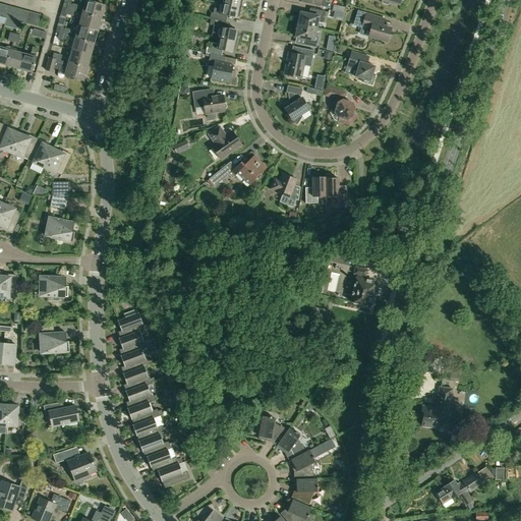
[(64,0),(64,2),(67,3),(66,8),(66,9),(74,11),(76,5),(71,4),(71,0),(64,0)]
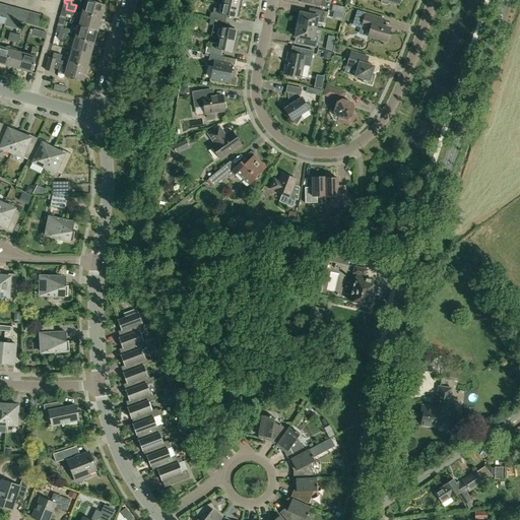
[(85,0),(82,13),(102,18),(105,6),(85,0)]
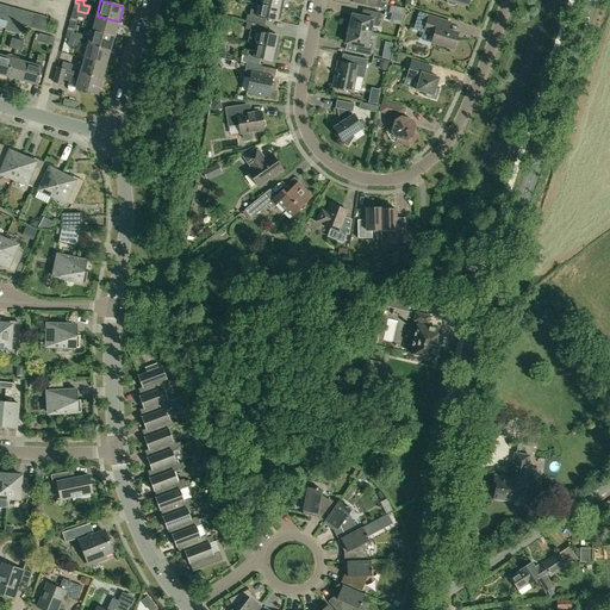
[(354,0),(354,2),(387,10),(388,2),(383,1),(383,0),(354,0)]
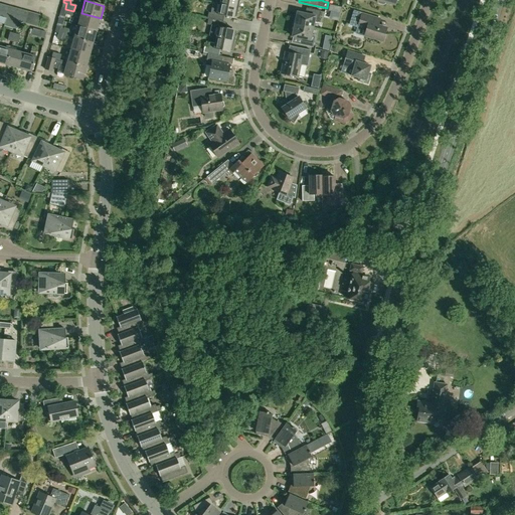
[(239,7),(221,3),(214,2),(211,13),(209,12),(208,18),(209,18),(221,21),(222,15),(234,18),(235,16),(237,17),(239,7)]
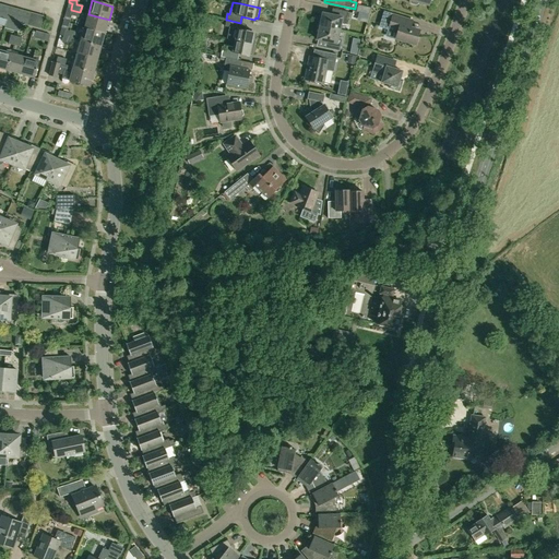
[(6,6),(2,19),(9,20),(12,8),(6,6)]
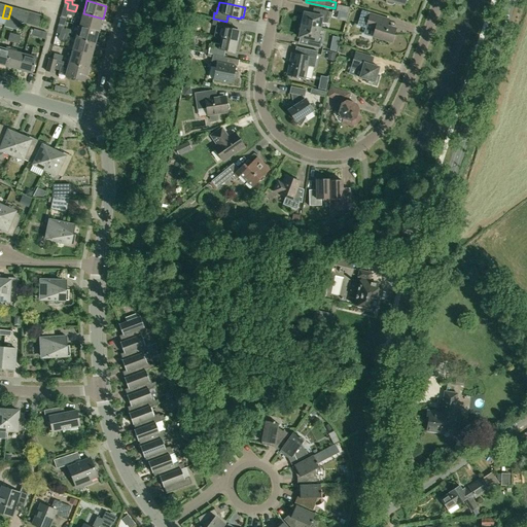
[(11,7),(8,19),(13,21),(18,8),(11,7)]
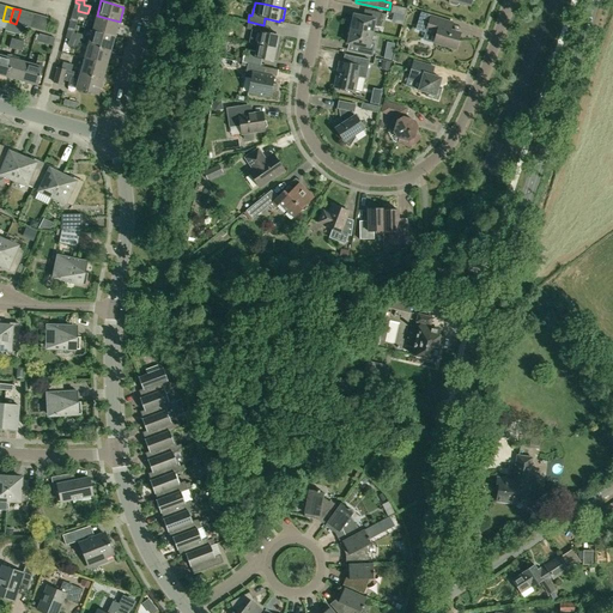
[(20,10),(16,24),(22,25),(23,25),(26,12),(20,10)]
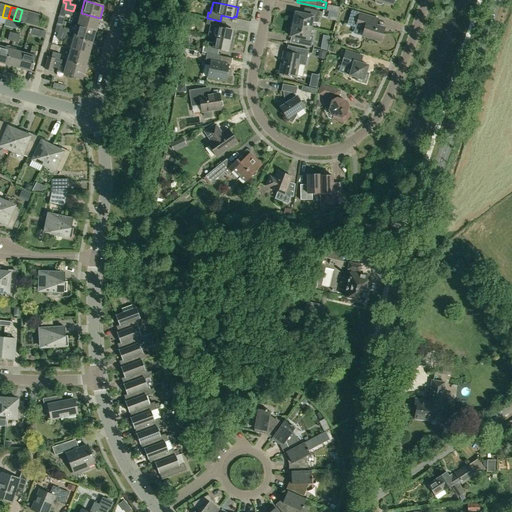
[(306,14),(296,12),(294,24),(312,28),(313,21),(317,22),(320,11),(308,8),(306,14)]
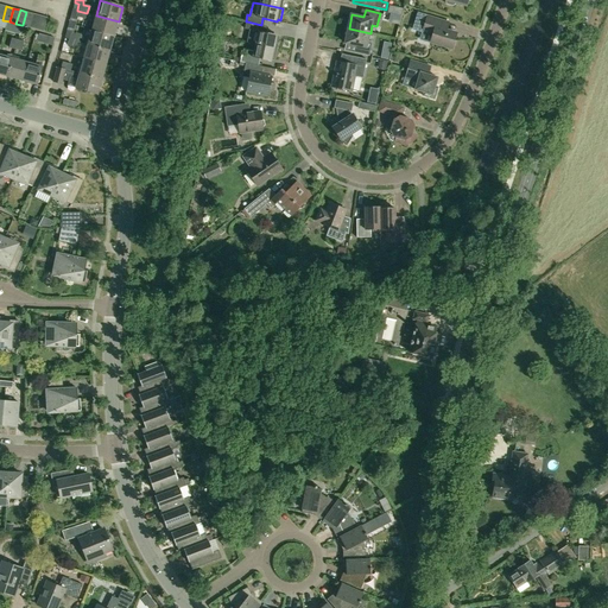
[(26,12),(23,25),(30,27),(33,13),(26,12)]
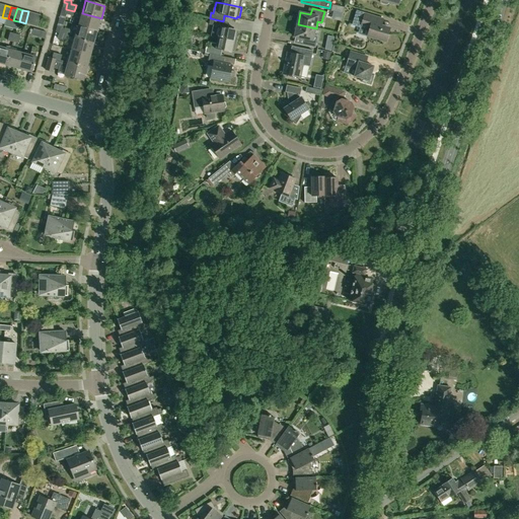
[(28,11),(25,23),(31,25),(34,13),(28,11)]
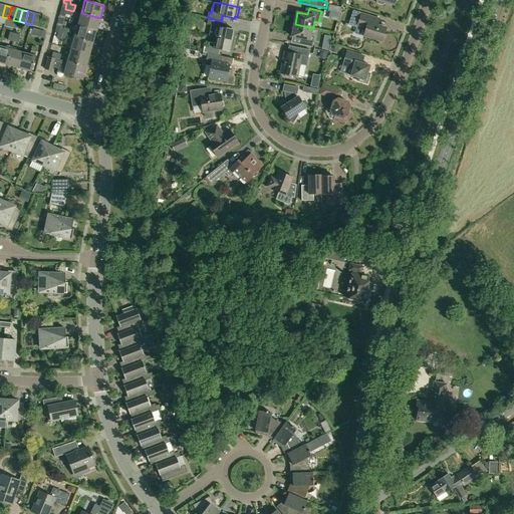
[(34,13),(31,25),(37,26),(40,15),(34,13)]
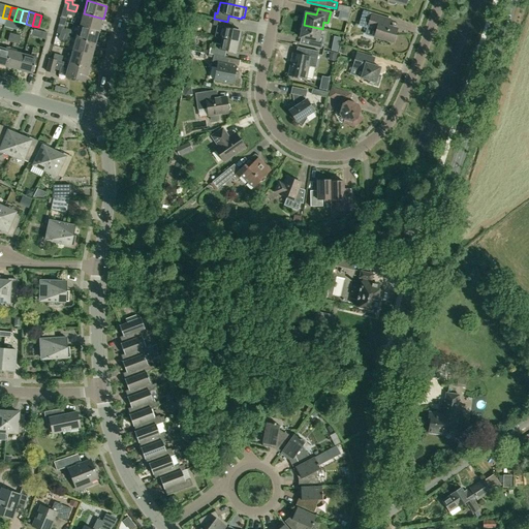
[(84,13),(80,26),(99,31),(103,19),(84,13)]
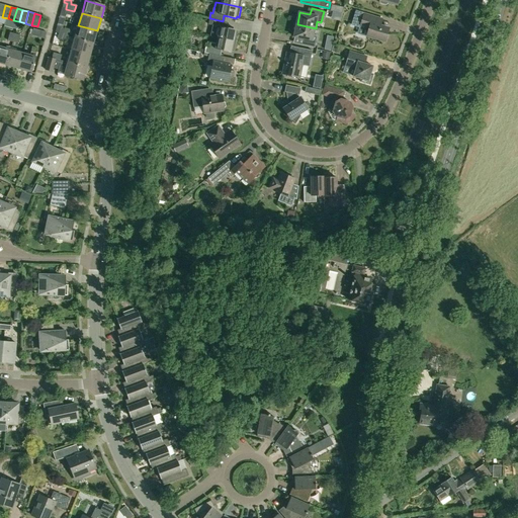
[(385,41),(390,28),(376,24),(378,17),(365,13),(360,27),(369,30),(367,36),(385,41)]
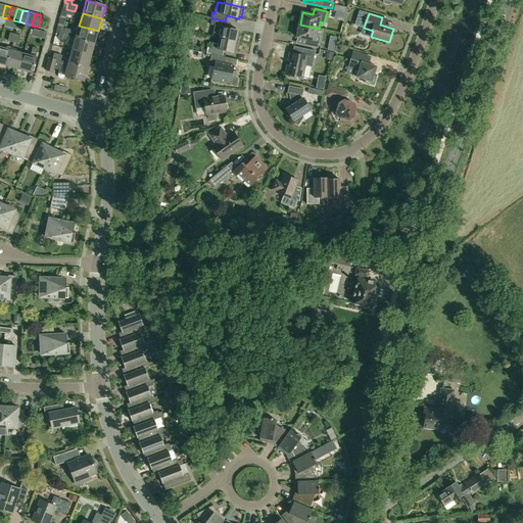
[(222,33),(221,38),(239,42),(241,33),(238,32),(239,31),(226,28),(227,21),(225,21),(212,18),(211,25),(218,26),(217,31),(222,33)]
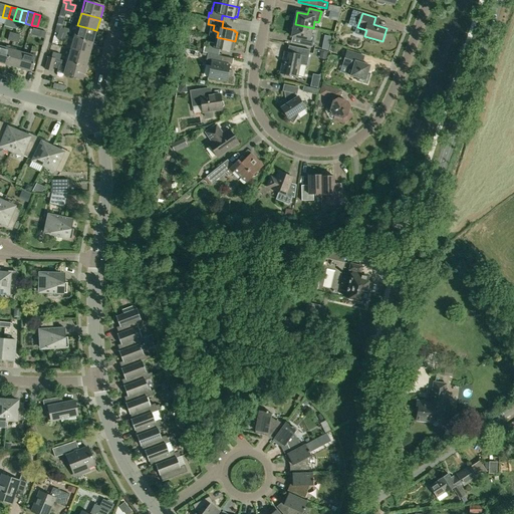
[(301,45),(313,47),(315,35),(312,35),(313,28),(295,24),(292,36),(302,38),(301,45)]
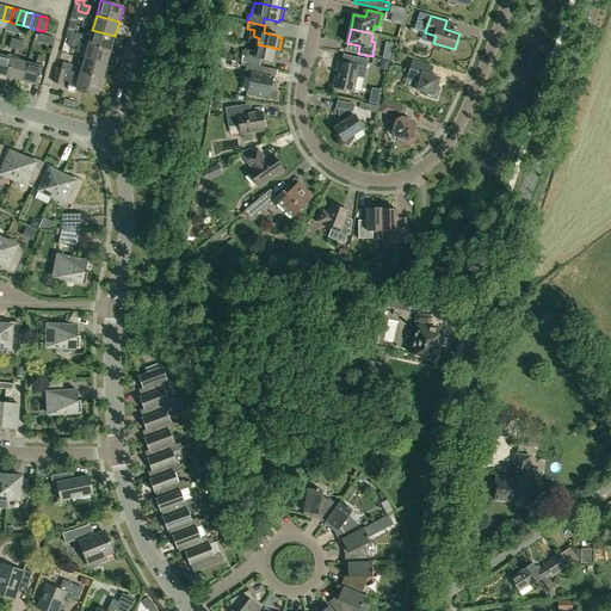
[(92,30),(88,44),(110,50),(115,36),(92,30)]
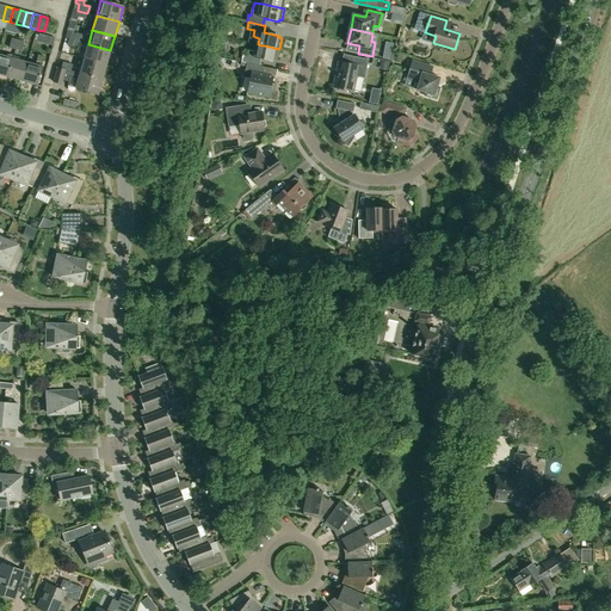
[(39,34),(37,42),(53,45),(54,41),(55,38),(39,34)]
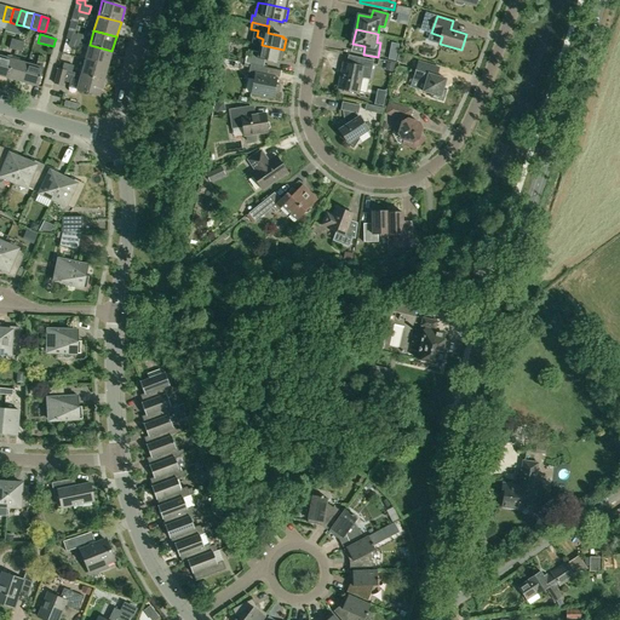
[(90,45),(85,59),(108,67),(112,51),(90,45)]
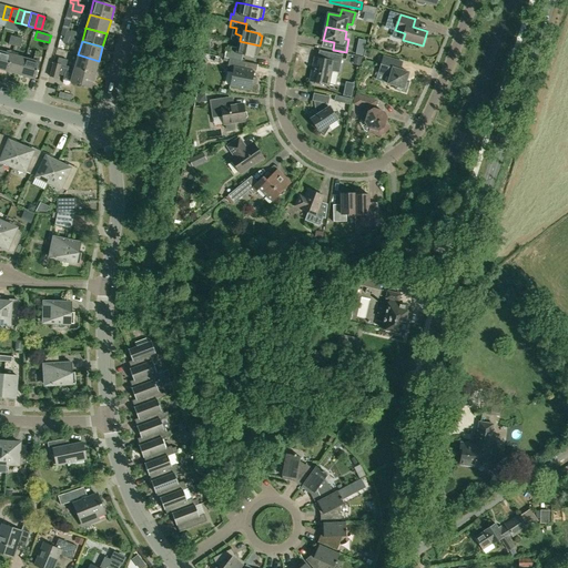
[(225,58),(231,59),(239,61),(241,54),(254,58),(254,56),(257,57),(260,46),(240,41),(239,48),(232,47),(231,52),(226,51),(225,58)]
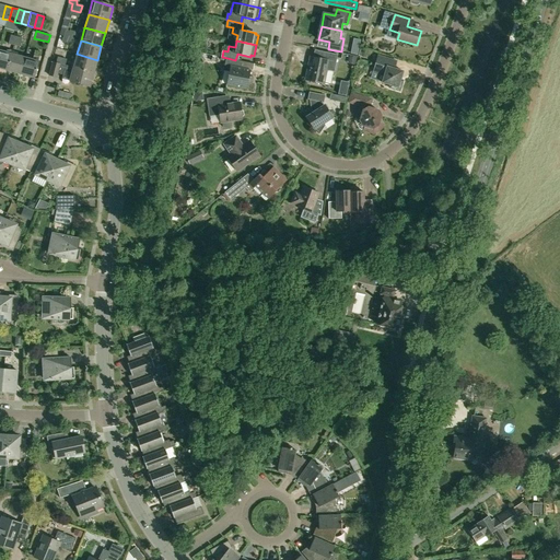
[(0,50),(0,68),(7,70),(11,54),(0,50)]
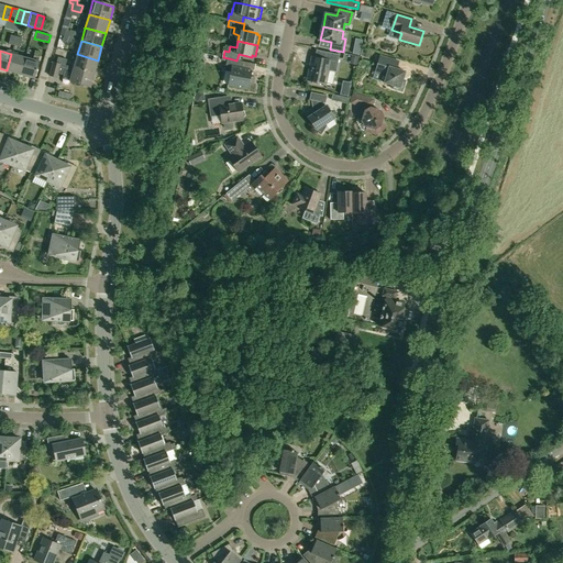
[(25,57),(20,75),(34,78),(41,53),(35,52),(33,59),(25,57)]
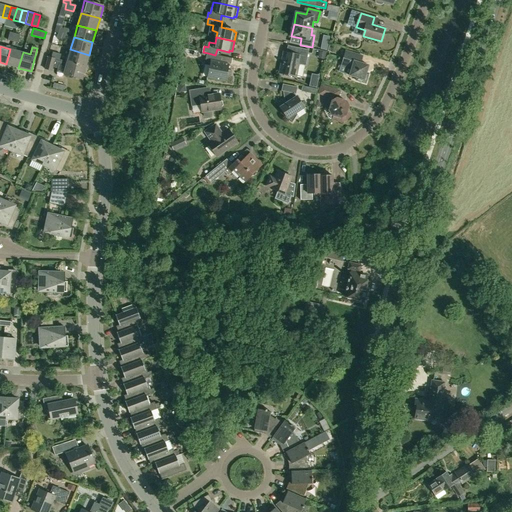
[(291,77),(292,76),(297,77),(299,64),(306,66),(310,50),(296,47),(295,54),(285,52),(283,61),(284,61),(282,73),(285,74),(285,76),(291,77)]
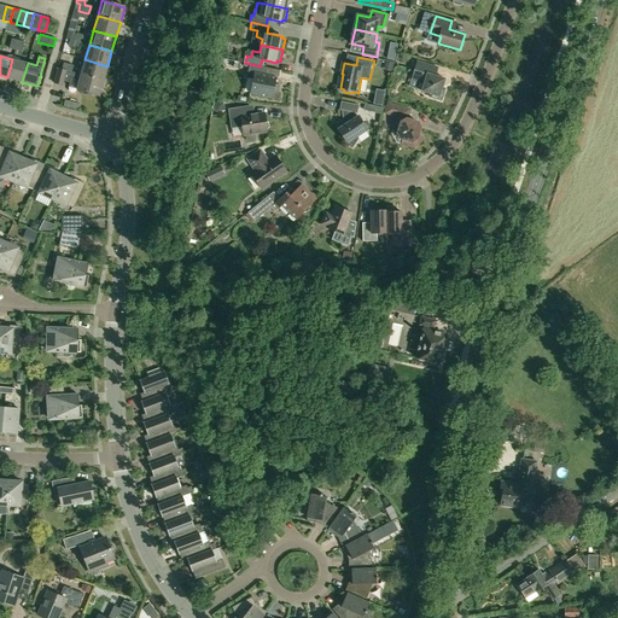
[(12,59),(7,77),(22,82),(28,63),(12,59)]
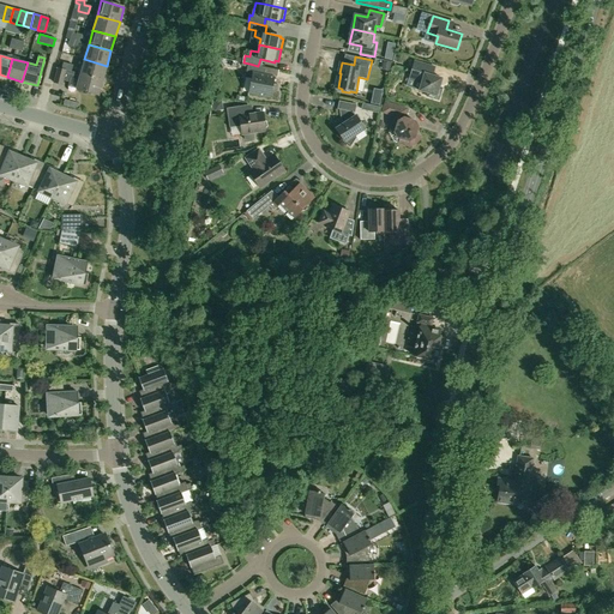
[(84,59),(80,73),(102,80),(107,66),(84,59)]
